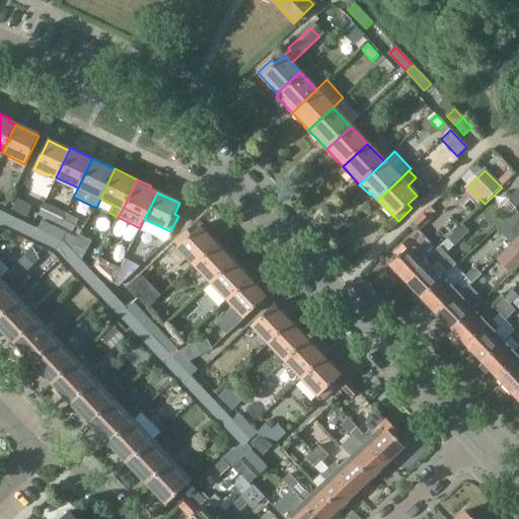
[(45,202),(39,214),(60,224),(66,211),(45,202)]
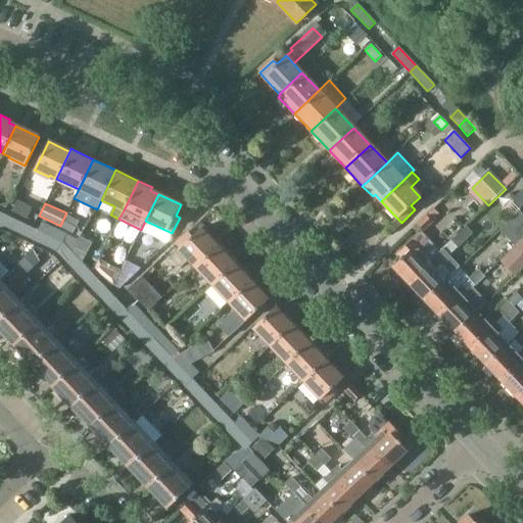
[(0,211),(0,223),(8,228),(13,219),(0,211)]
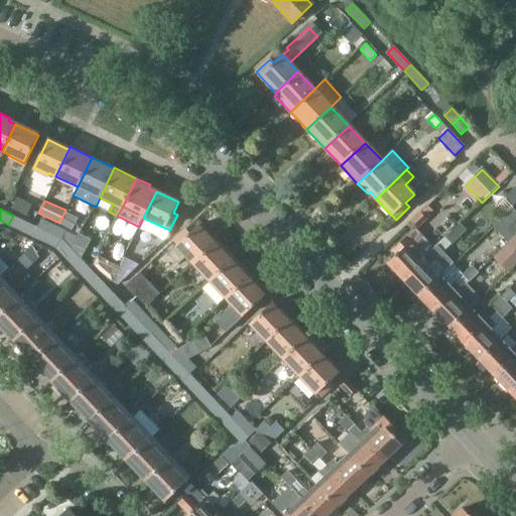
[(420,213),(411,222),(417,228),(426,219),(420,213)]
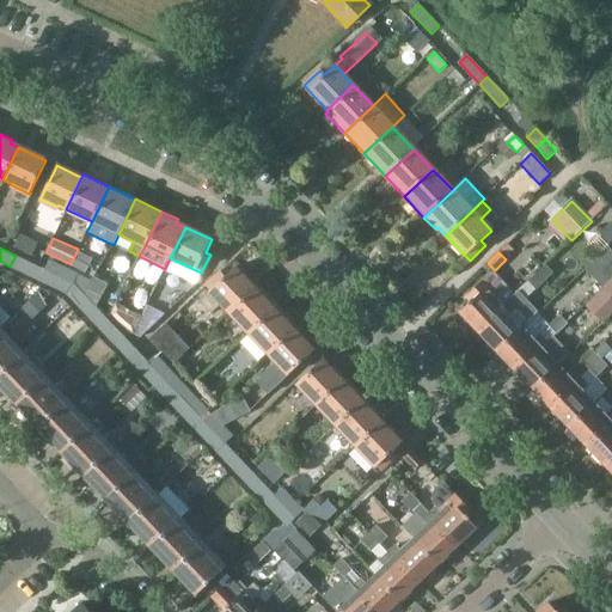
[(16,256),(10,267),(26,275),(32,263),(16,256)]
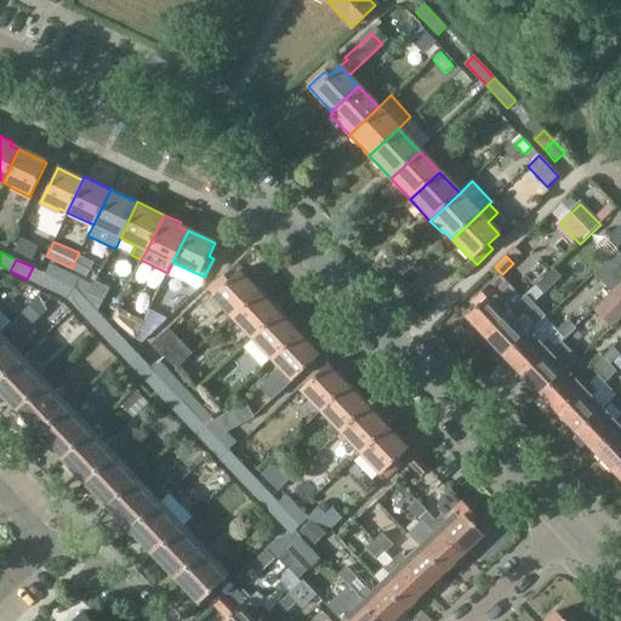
[(49,265),(45,273),(49,275),(66,283),(69,274),(49,265)]
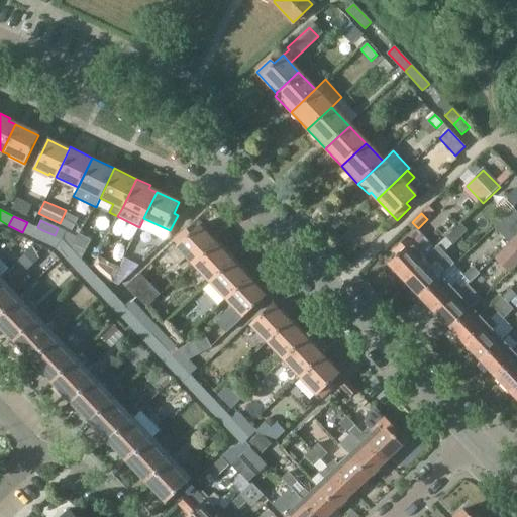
[(27,222),(22,232),(36,238),(40,229),(37,227),(27,222)]
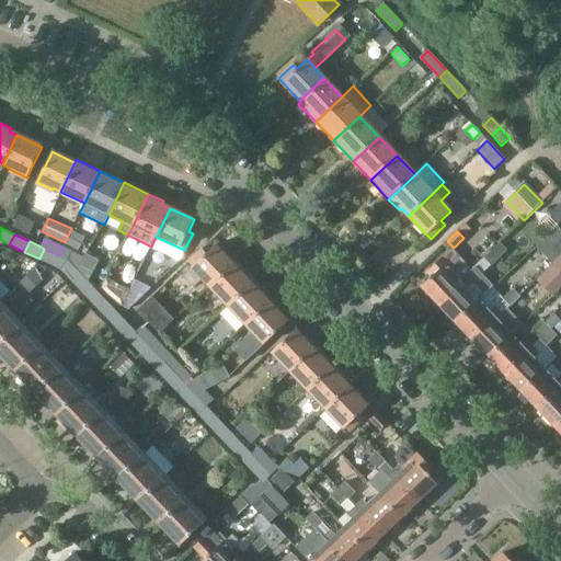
[(202,250),(190,263),(209,285),(232,264),(215,245),(206,254),(202,250)]
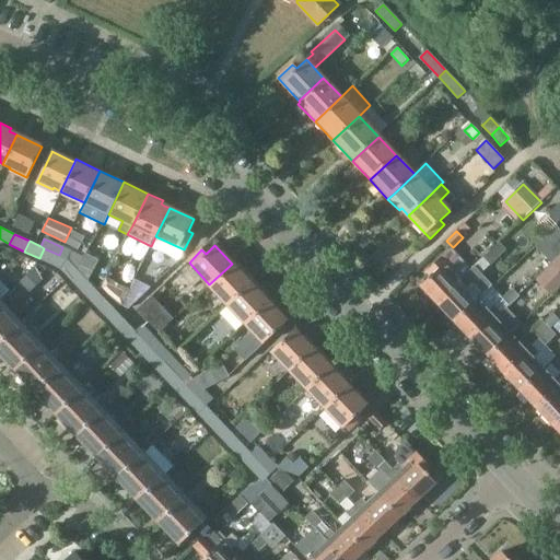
[(62,247),(59,255),(68,259),(71,253),(71,252),(62,247)]
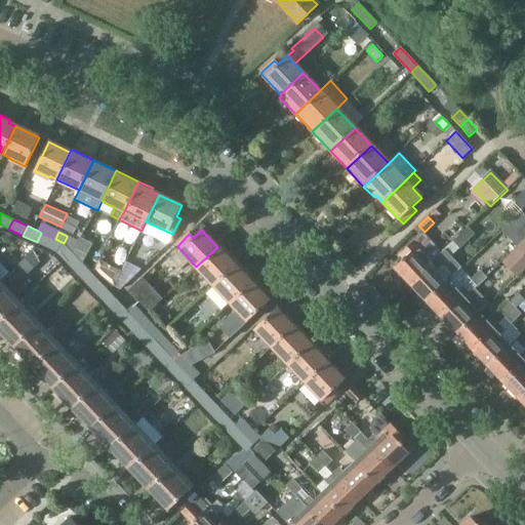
[(401,261),(395,268),(412,286),(422,276),(420,273),(435,259),(438,256),(442,252),(422,232),(415,239),(400,254),(403,257),(401,259),(400,260),(401,260),(401,261)]
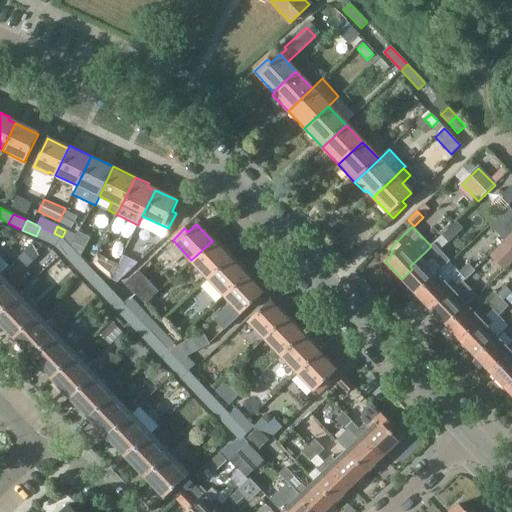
[(40,227),(36,236),(49,243),(54,233),(40,227)]
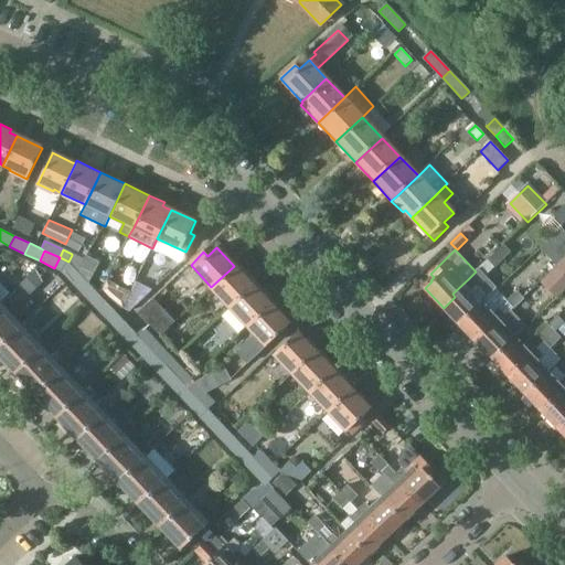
[(60,257),(54,268),(60,270),(61,272),(67,278),(76,270),(78,273),(82,265),(84,260),(73,255),(72,255),(68,262),(60,257)]
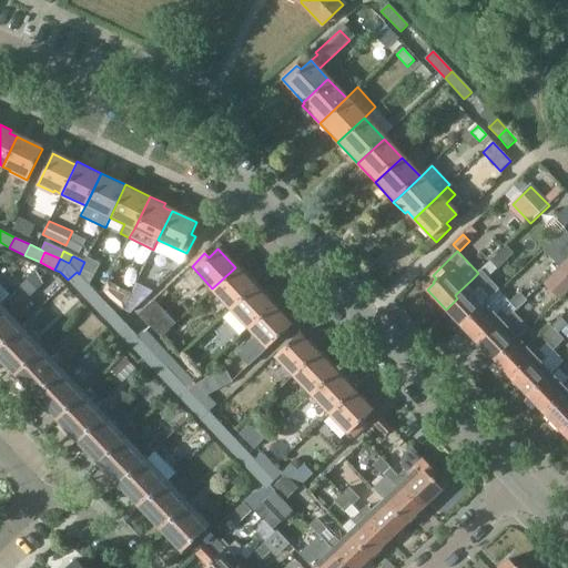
[(567,261),(554,275),(553,275),(567,291),(567,261)]
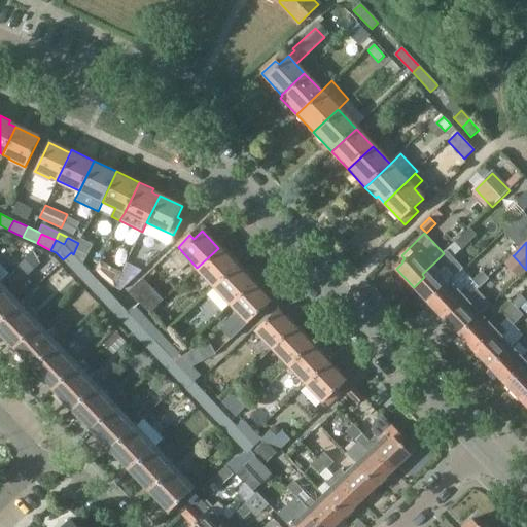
[(424,277),(414,287),(427,302),(450,281),(463,269),(456,260),(453,257),(460,250),(454,243),(444,253),(440,257),(436,260),(422,274),(424,277)]
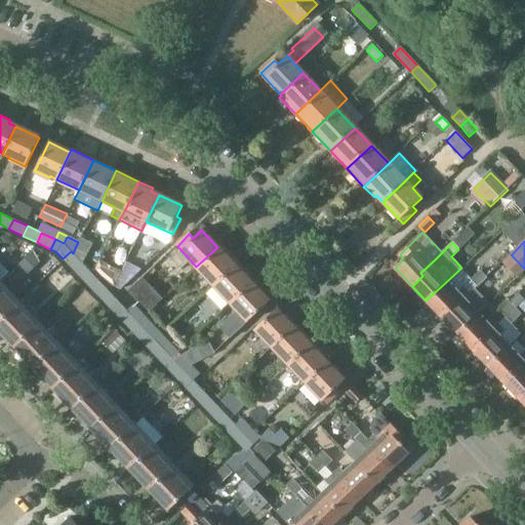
[(217,247),(196,267),(213,285),(237,263),(220,245),(217,247)]
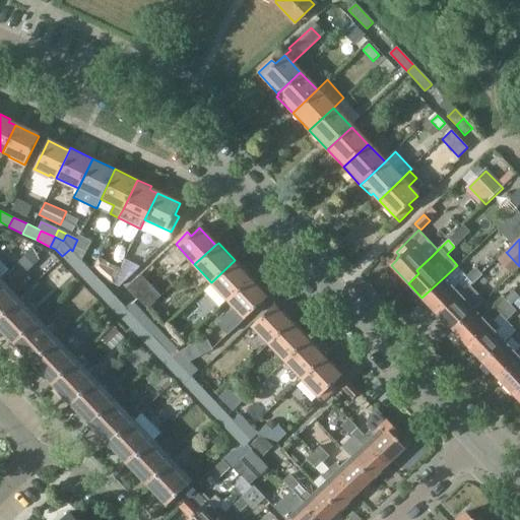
[(75,244),(72,251),(80,260),(82,261),(87,250),(75,244)]
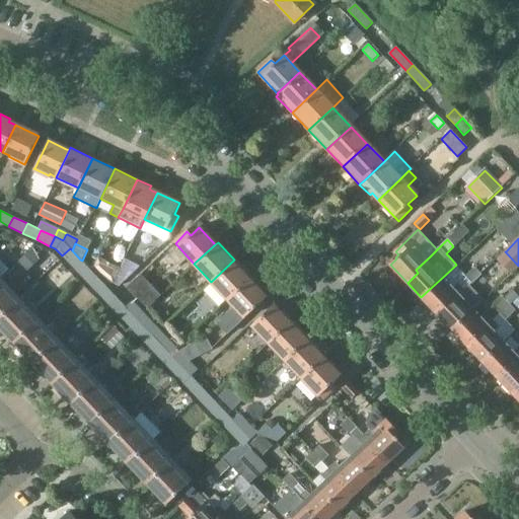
[(70,248),(62,255),(72,267),(80,260),(72,250),(70,248)]
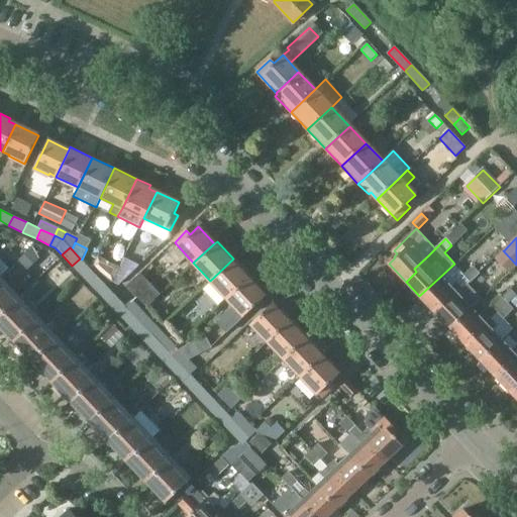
[(98,256),(94,265),(100,271),(105,275),(114,282),(120,268),(98,256)]
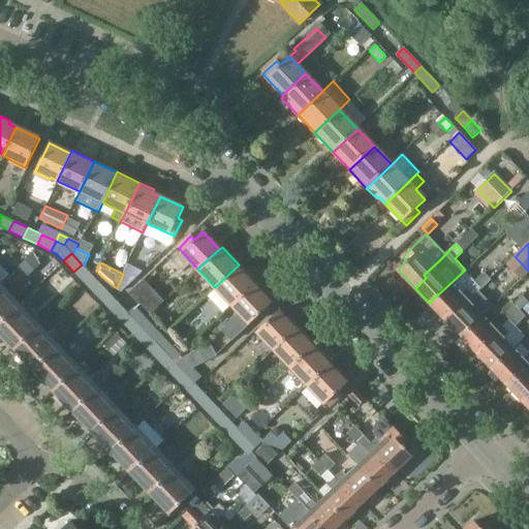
[(82,265),(73,272),(85,283),(93,276),(84,267),(84,266),(82,265)]
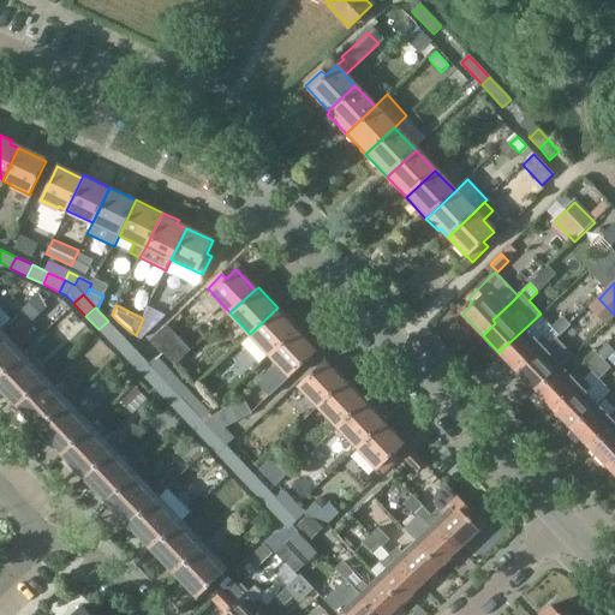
[(143,318),(136,335),(143,340),(168,316),(149,308),(143,318)]
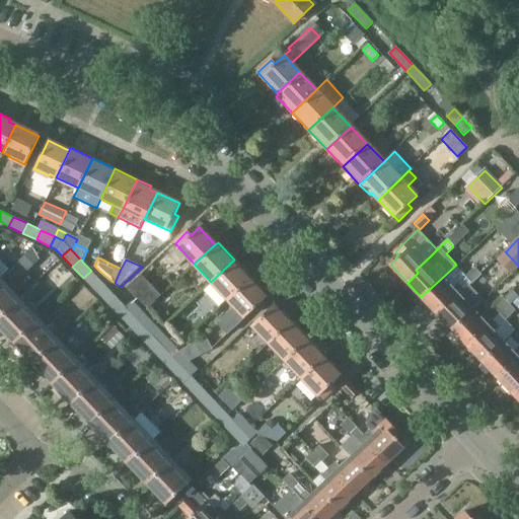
[(234,260),(211,282),(228,300),(251,278),(242,269),(234,260)]
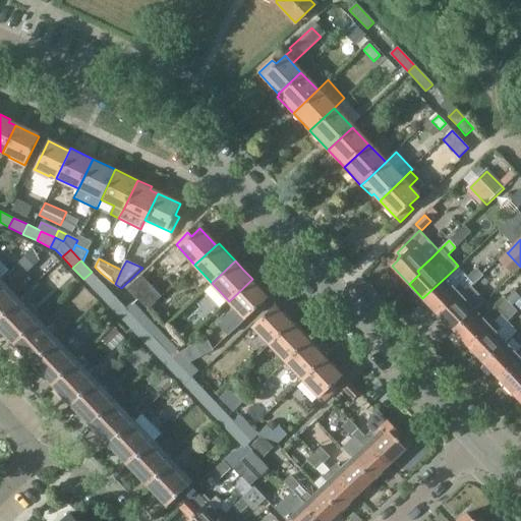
[(476,269),(466,278),(473,285),(482,276),(476,269)]
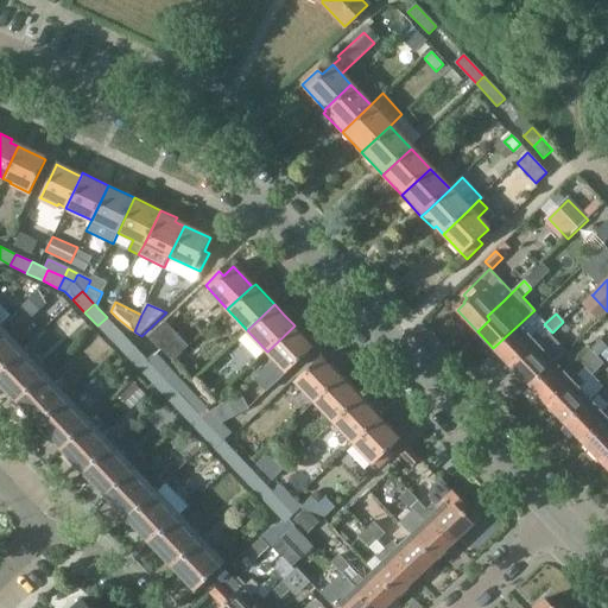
[(107,317),(97,325),(109,339),(119,330),(107,317)]
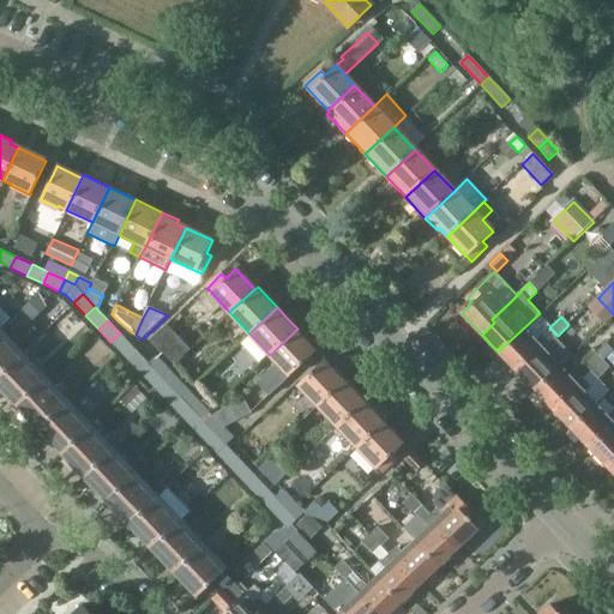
[(167,325),(150,341),(174,366),(191,350),(167,325)]
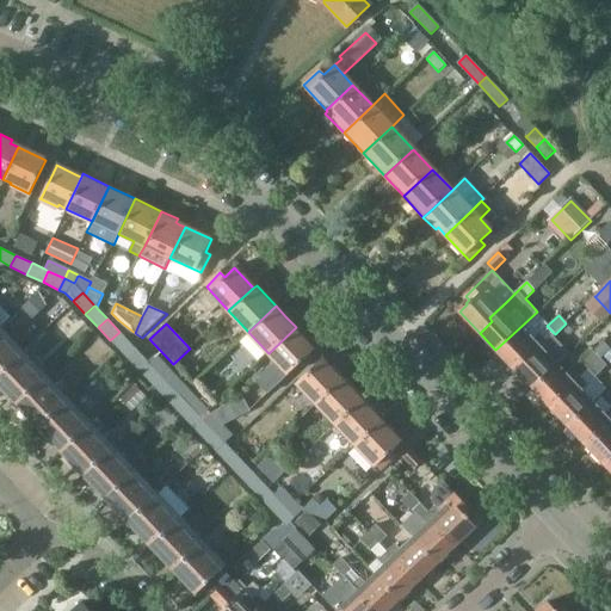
[(522,326),(495,350),(512,368),(525,356),(529,359),(547,341),(538,333),(534,338),(523,326),(522,326)]
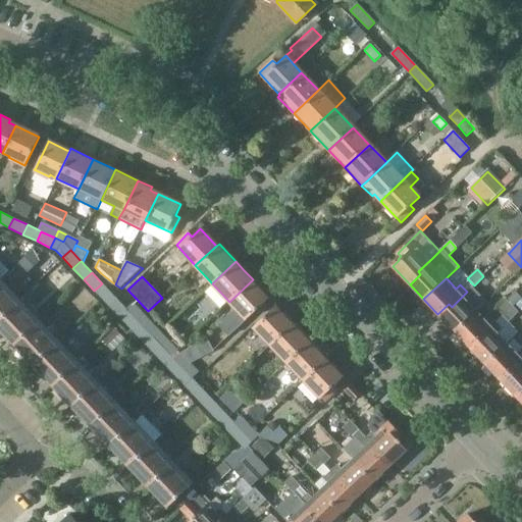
[(1,279),(0,280),(0,319),(20,300),(1,279)]
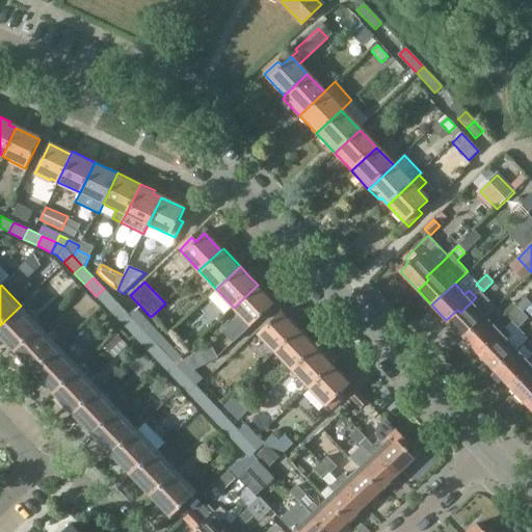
[(240,315),(222,331),(233,343),(250,325),(272,304),(266,298),(268,296),(258,285),(234,308),(240,315)]
